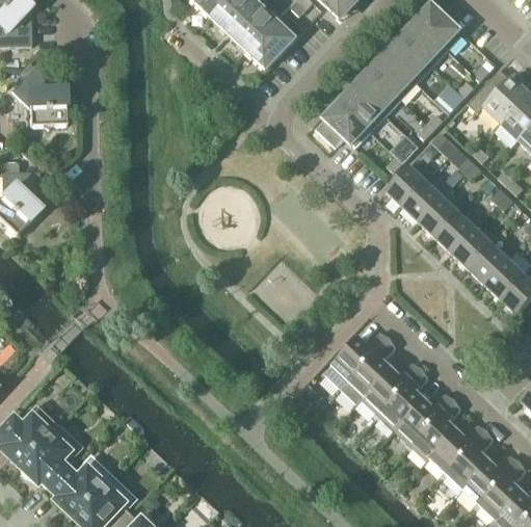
[(30,7),(22,0),(0,0),(0,46),(31,46),(30,7)]
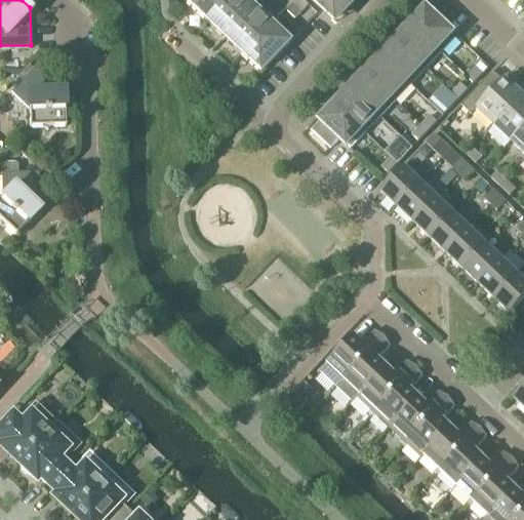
[(198,0),(195,4),(201,10),(208,16),(211,13),(224,0),(198,0)]
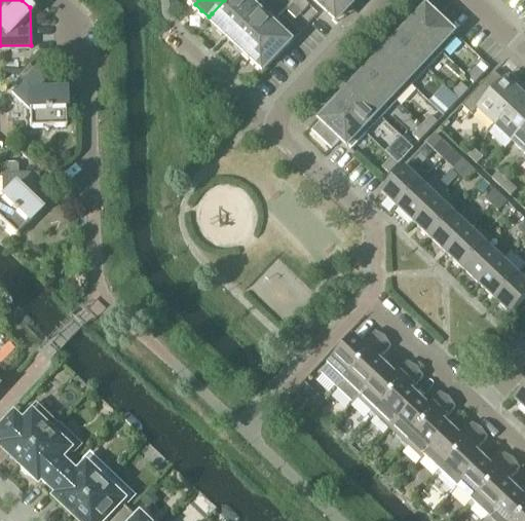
[(224,0),(212,13),(209,16),(216,24),(222,30),(226,33),(229,30),(255,3),(252,0),(224,0)]
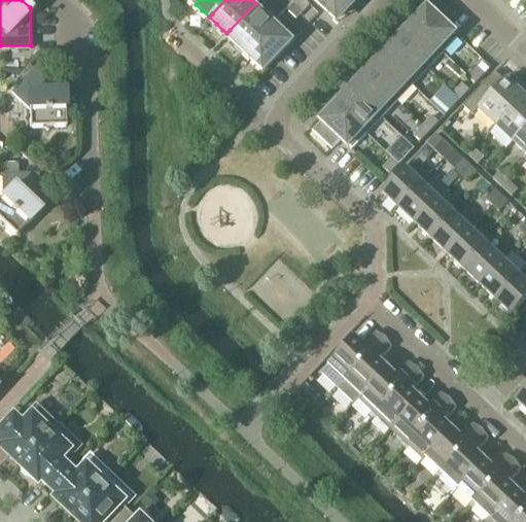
[(230,30),(226,33),(231,38),(238,44),(245,50),(248,47),(279,14),(264,0),(258,0),(255,3),(230,30)]
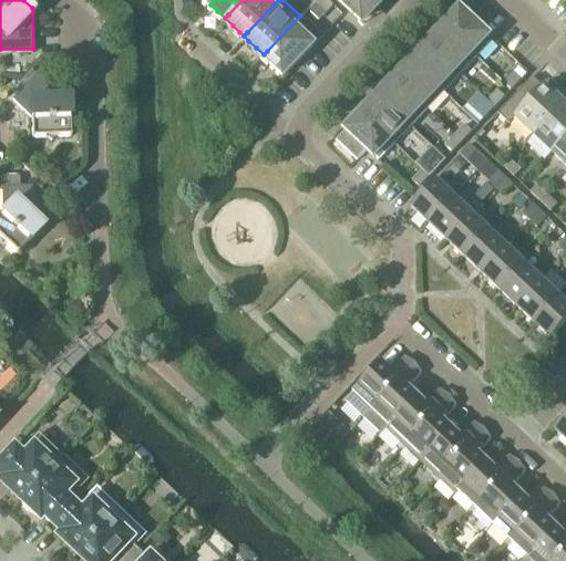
[(317,0),(327,9),(333,1),(332,0),(317,0)]
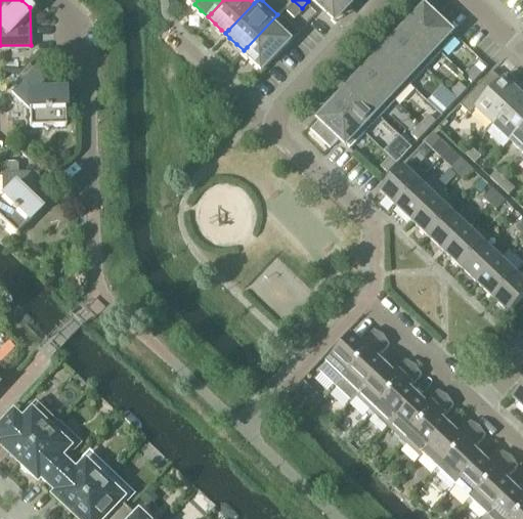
[(314,0),(332,15),(333,15),(339,9),(341,10),(350,1),(349,0),(314,0)]
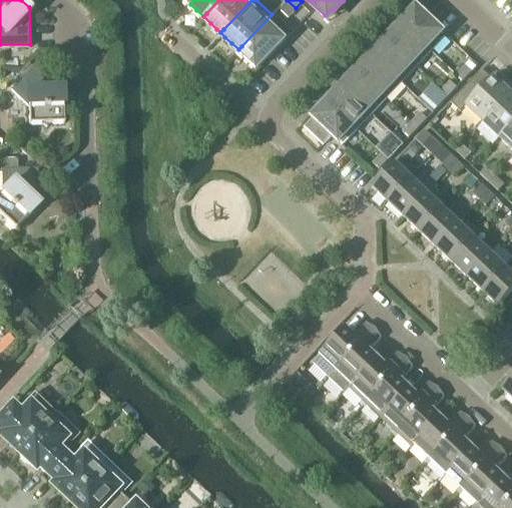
[(411,11),(402,20),(431,48),(440,39),(445,33),(442,30),(443,28),(420,7),(419,6),(413,13),(411,11)]
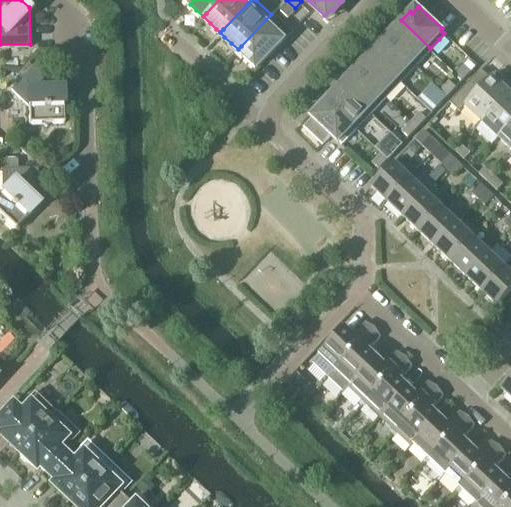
[(241,46),(238,49),(244,56),(251,62),(254,59),(259,63),(291,29),(273,12),(271,14),(241,46)]
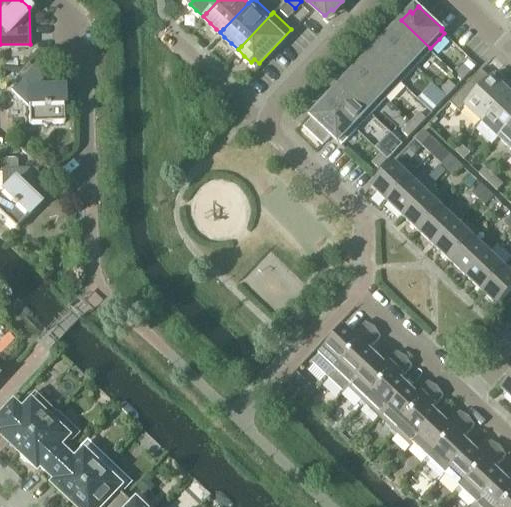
[(394,31),(388,37),(415,63),(430,48),(401,20),(393,29),(394,31)]
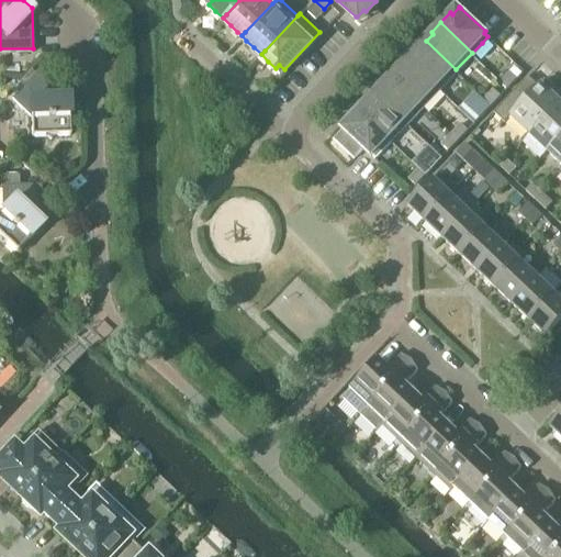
[(417,46),(408,56),(440,87),(456,69),(426,41),(419,48),(417,46)]
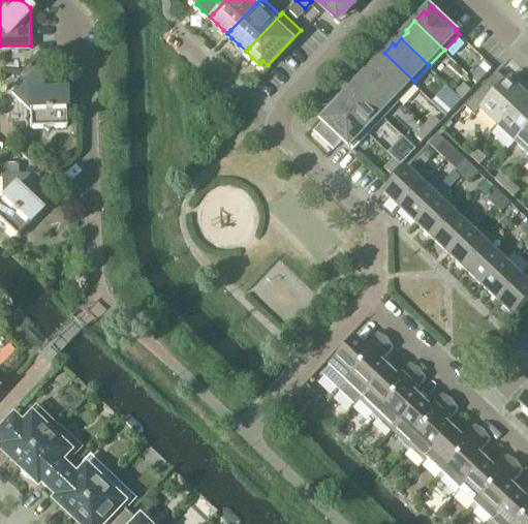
[(414,82),(384,53),(375,63),(377,64),(370,71),(399,98),(414,82)]
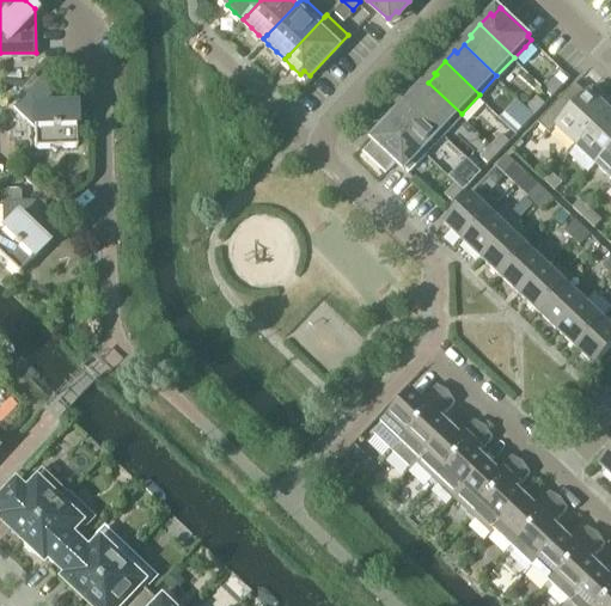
[(73,102),(42,72),(12,104),(34,124),(35,145),(75,144),(74,102),(73,102)]
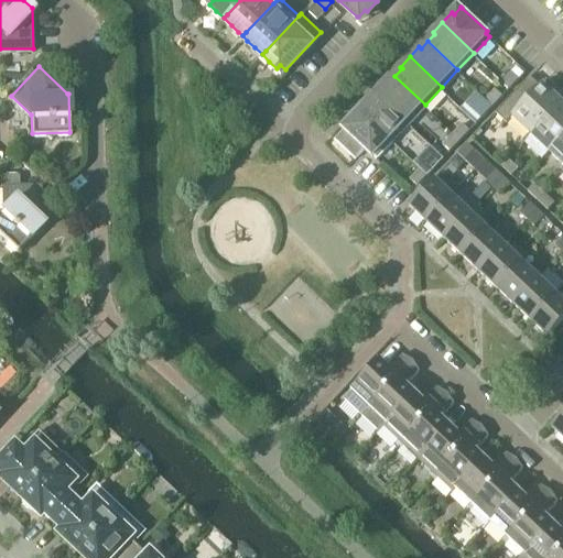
[(501,78),(509,86),(519,75),(511,68),(501,78)]
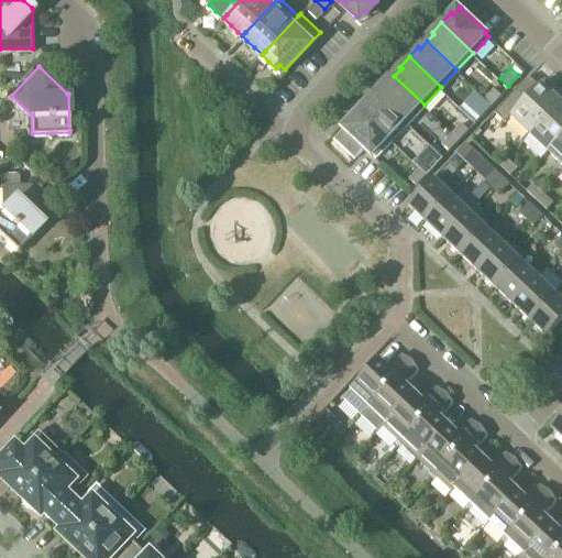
[(386,81),(376,91),(408,121),(425,105),(394,76),(387,83),(386,81)]
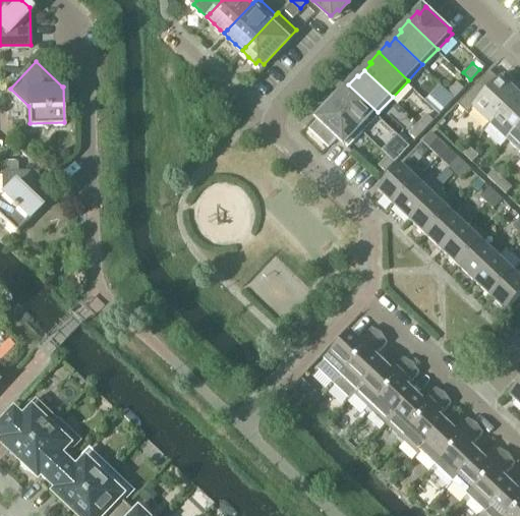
[(489,120),(518,91),(512,84),(513,83),(513,78),(505,70),(496,79),(486,71),(458,101),(468,111),(473,105),(489,120)]
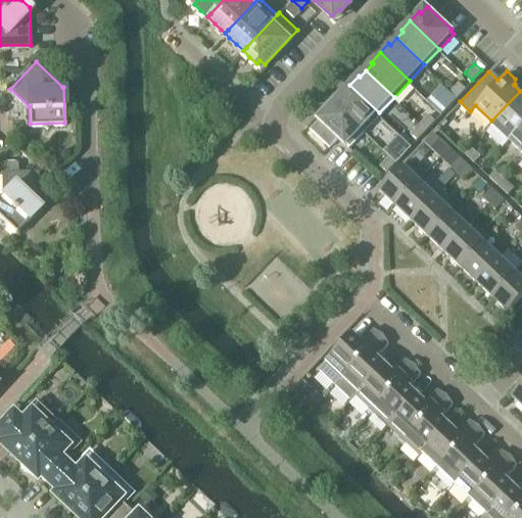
[(460,79),(449,89),(457,95),(466,86),(460,79)]
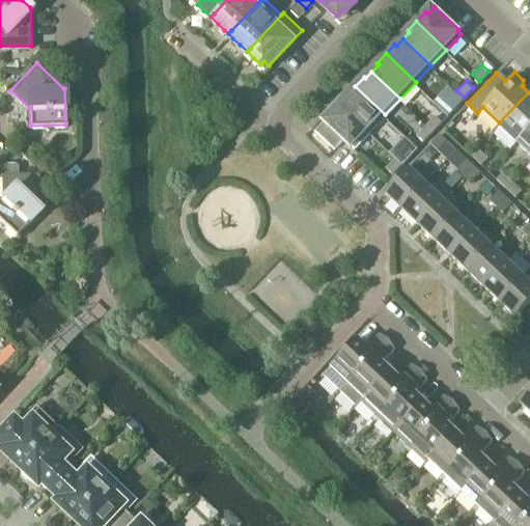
[(385,114),(355,86),(345,95),(347,98),(341,104),(369,131),(385,114)]
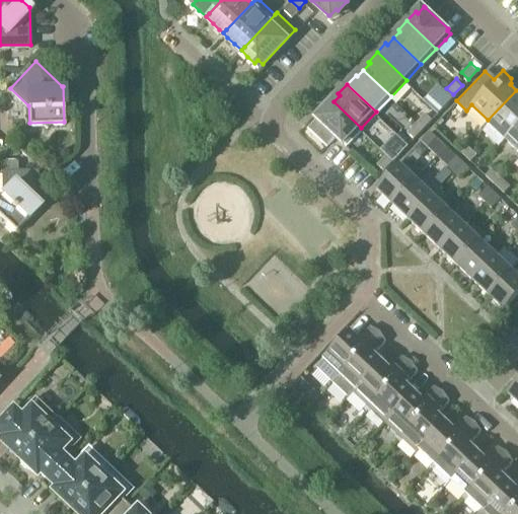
[(517,87),(516,90),(488,120),(505,135),(517,121),(517,87)]
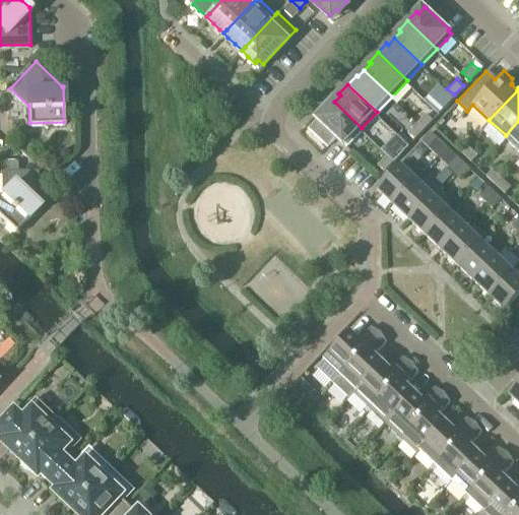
[(454,94),(447,88),(438,99),(445,105),(454,94)]
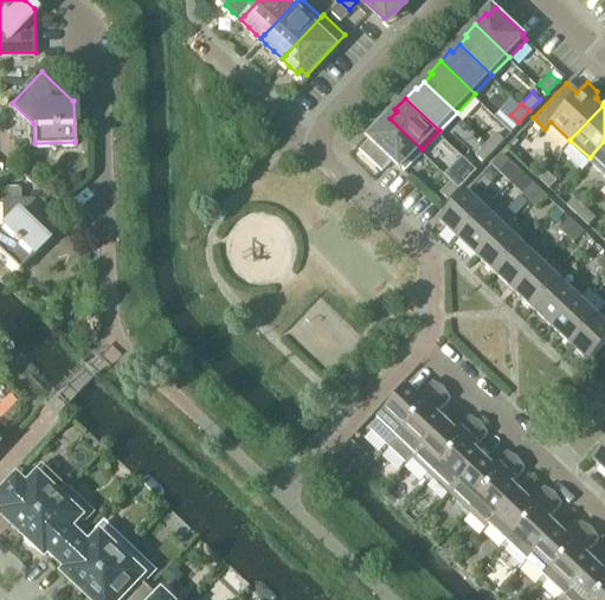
[(422,149),(390,118),(381,127),(380,124),(360,146),(383,167),(392,156),(400,165),(401,162),(405,166),(422,149)]
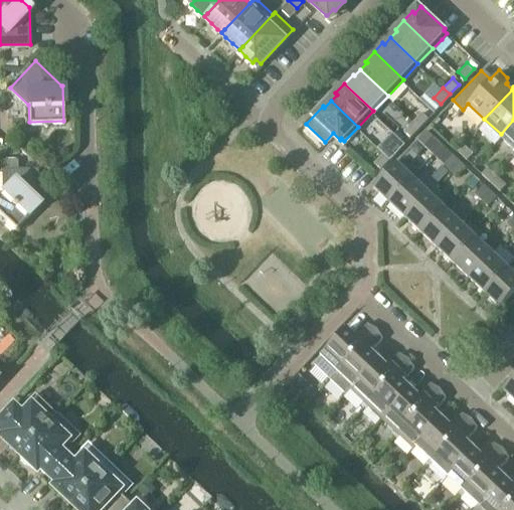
[(413,119),(419,126),(430,116),(422,110),(413,119)]
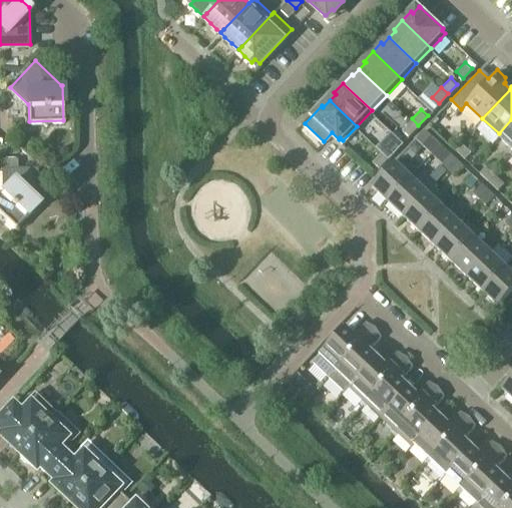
[(418,125),(412,118),(403,128),(409,134),(418,125)]
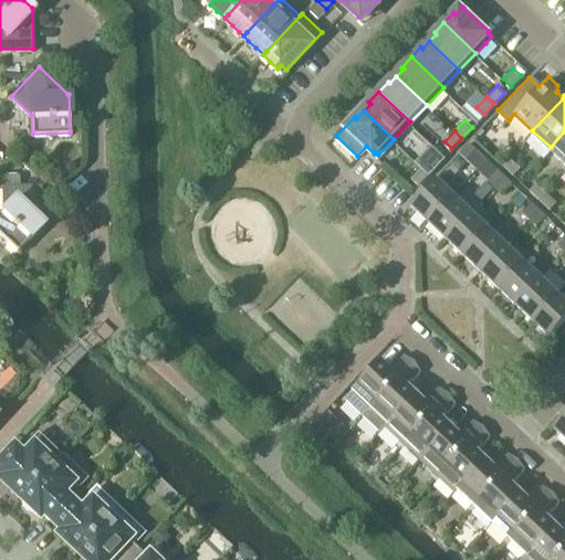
[(564,131),(551,147),(564,160),(564,131)]
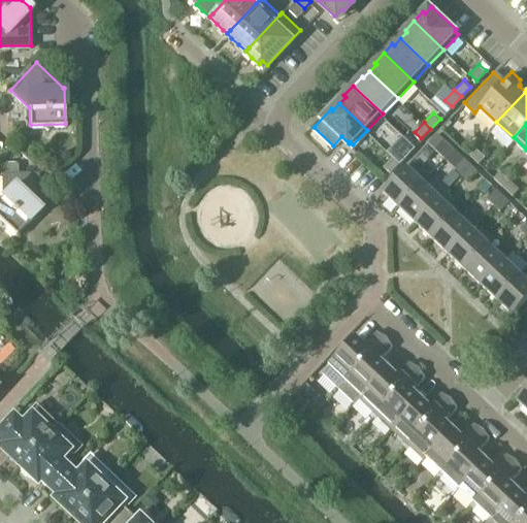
[(437,130),(428,140),(435,146),(445,137),(437,130)]
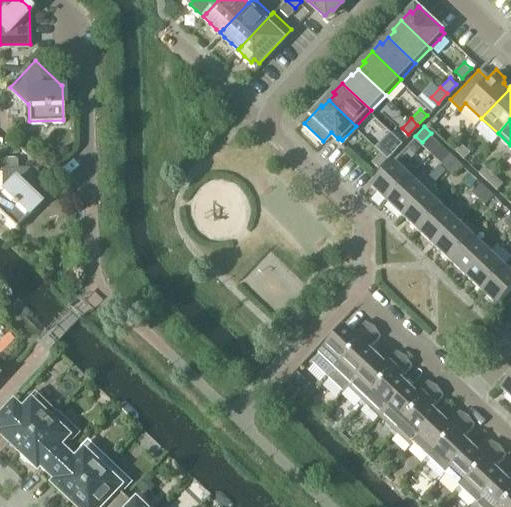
[(381,150),(388,156),(397,147),(390,140),(381,150)]
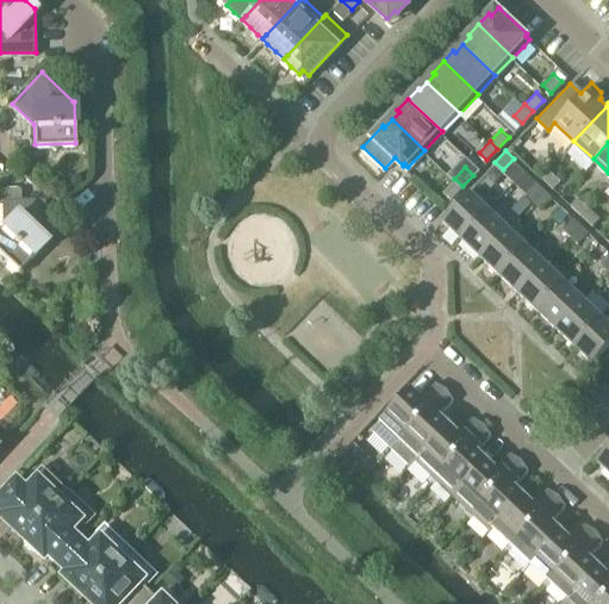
[(542,175),(553,186),(560,178),(550,168),(542,175)]
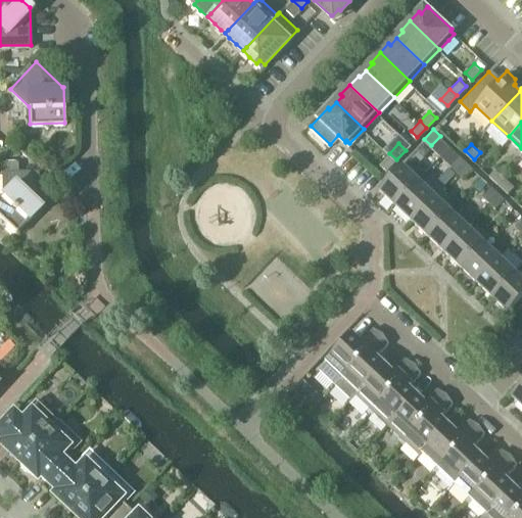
[(396,159),(389,153),(380,162),(387,170),(396,159)]
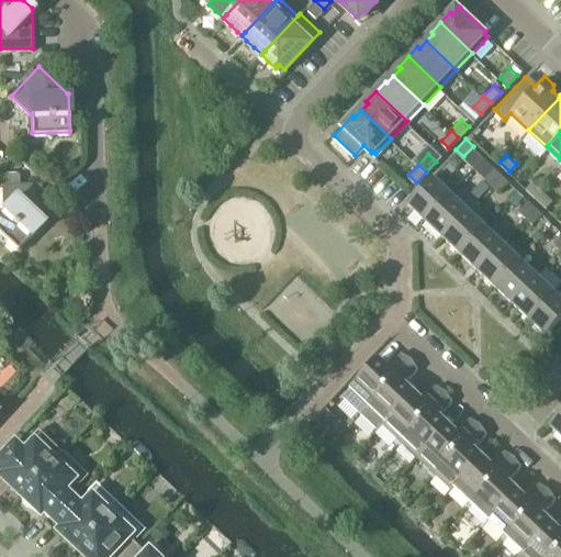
[(492,182),(501,173),(494,166),(484,176),(492,182)]
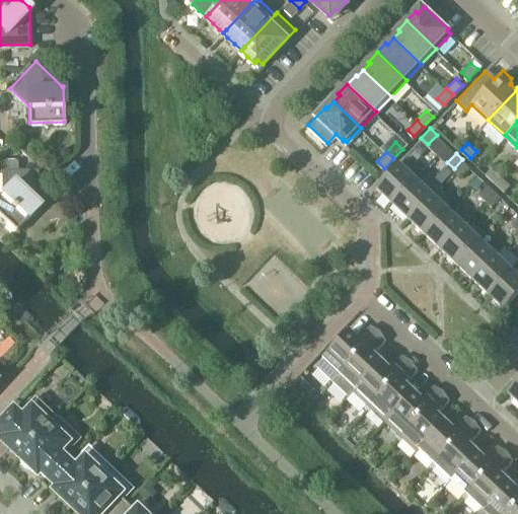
[(469,165),(462,159),(454,168),(460,174),(469,165)]
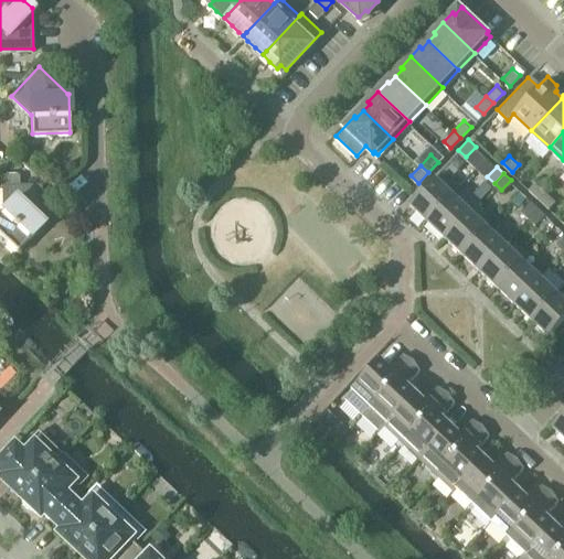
[(427,218),(453,192),(435,175),(410,202),(427,218)]
